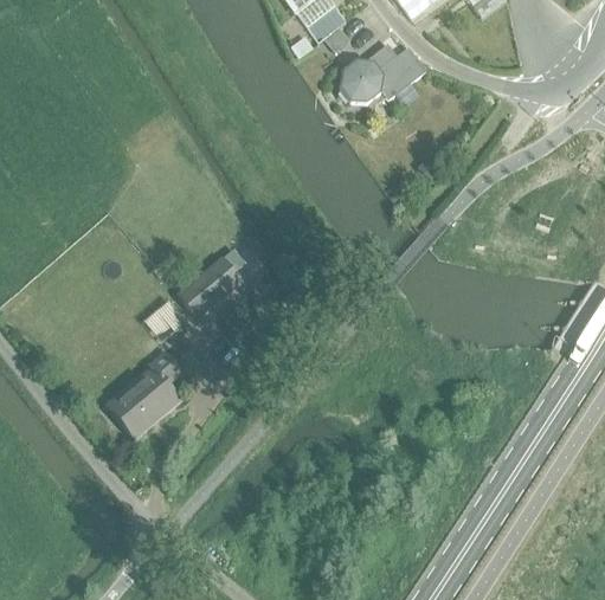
[(285,0),(296,13),(313,0),(285,0)]
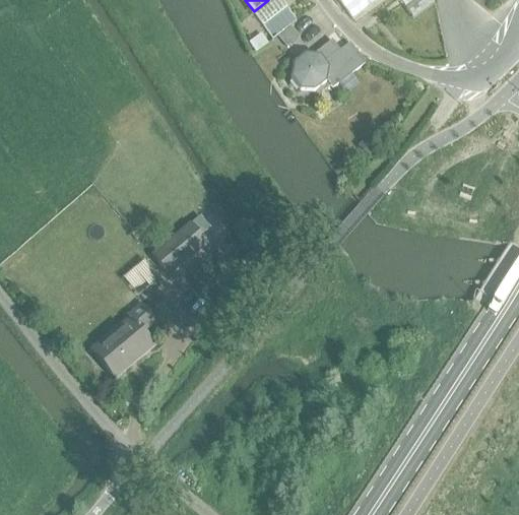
[(340,0),(352,16),(374,0),(340,0)]
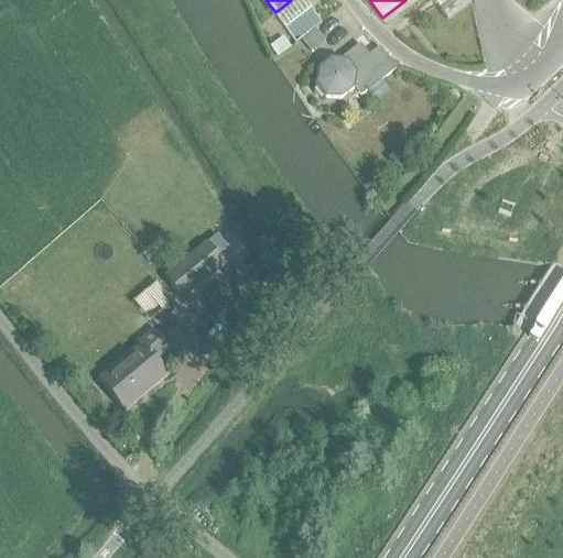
[(471,1),(469,0),(436,0),(448,17),(471,1)]
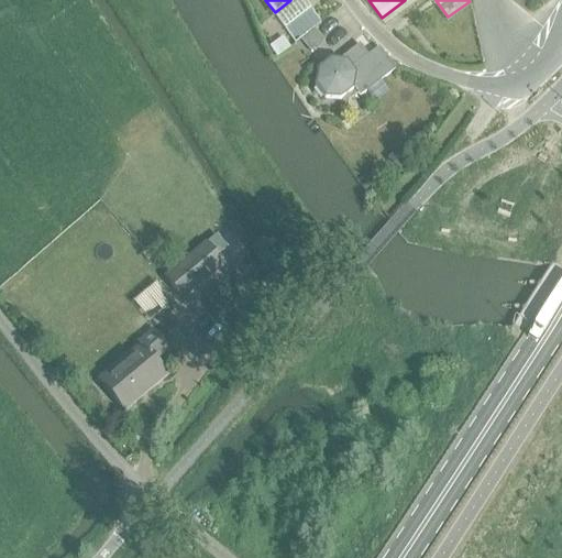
[(320,19),(311,8),(287,25),(296,39),(301,34),(301,33),(312,24),(320,19)]
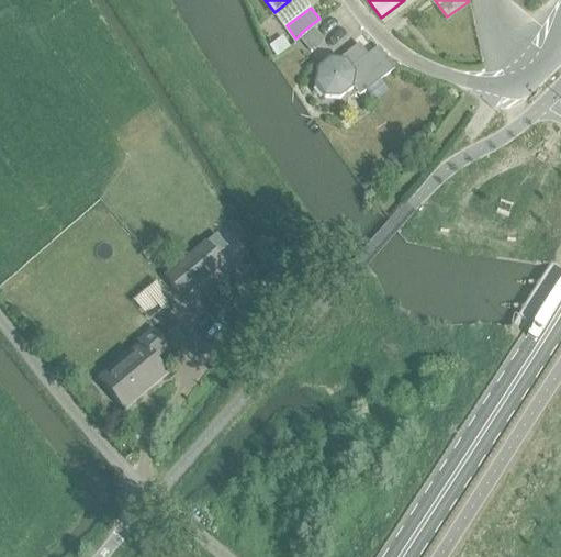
[(323,39),(312,24),(301,33),(301,34),(311,46),(323,39)]
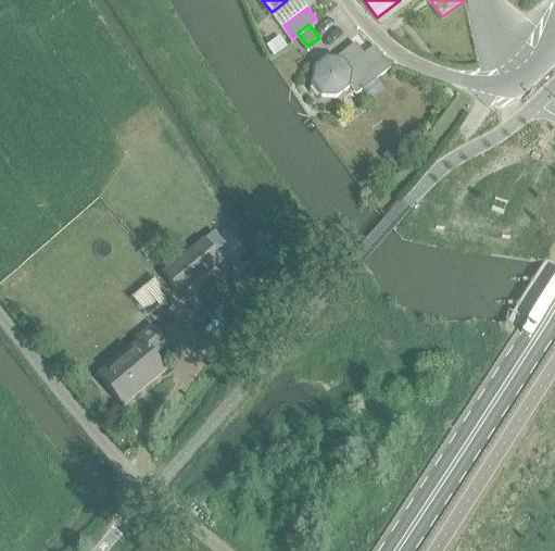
[(355,92),(390,65),(375,44),(364,52),(356,42),(338,58),(327,59),(315,70),(311,84),(322,97),(337,97),(349,88),(350,83),(355,92)]
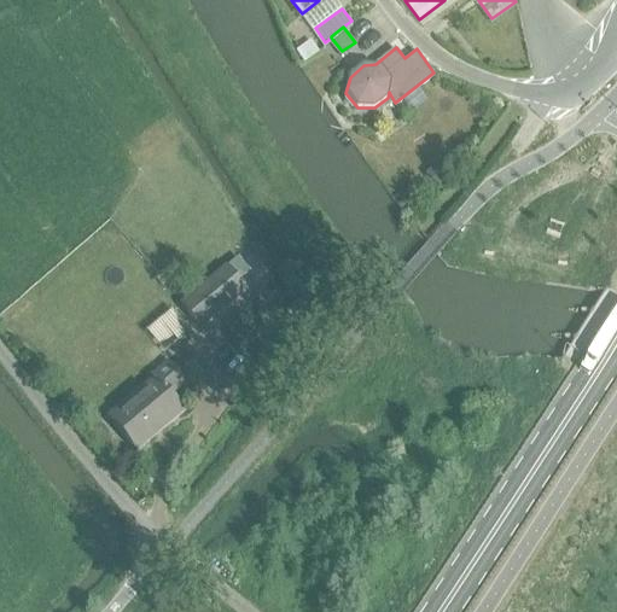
[(443,151),(436,159),(450,173),(458,163),(443,151)]
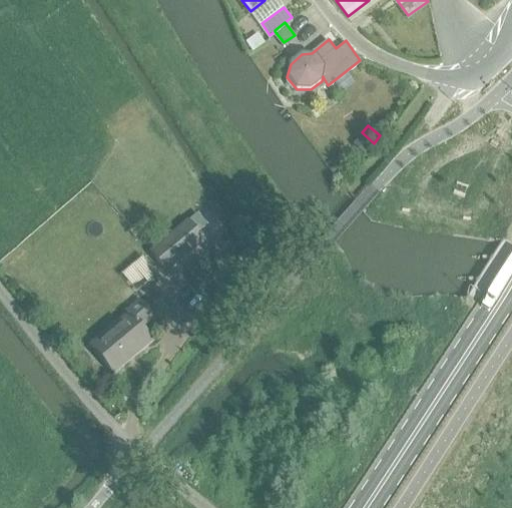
[(167,268),(204,237),(187,217),(151,248),(167,268)]
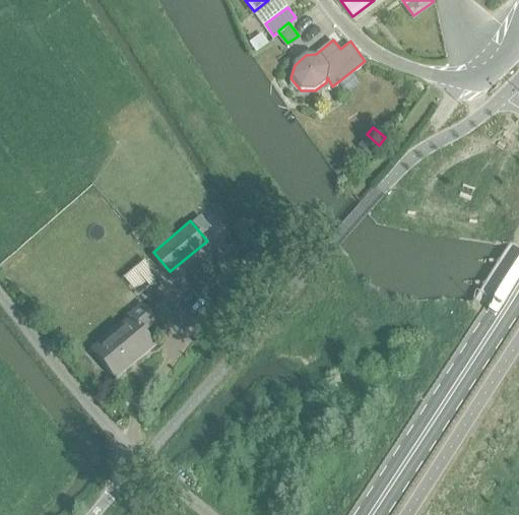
[(251,250),(241,258),(249,267),(259,259),(251,250)]
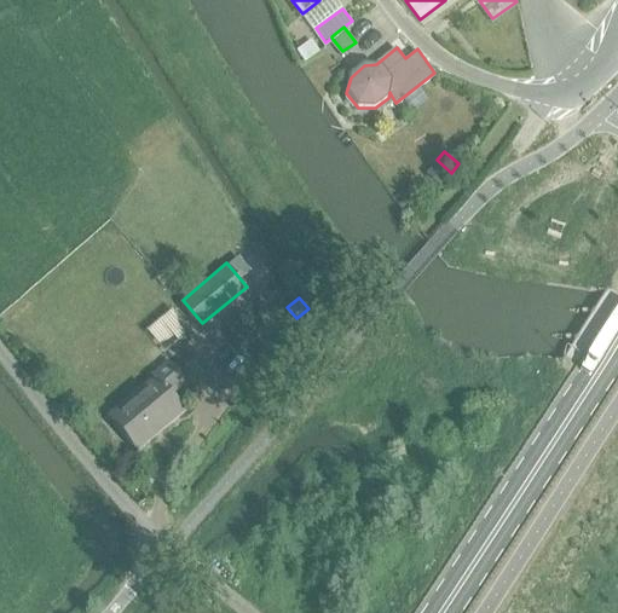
[(172,393),(188,381),(169,359),(155,371),(159,376),(113,414),(139,446),(184,409),(172,393)]
